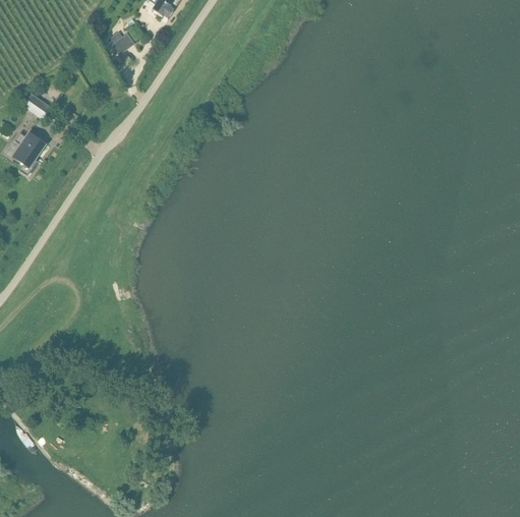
[(158,0),(156,3),(153,8),(163,15),(165,13),(169,16),(175,7),(179,0),(158,0)]
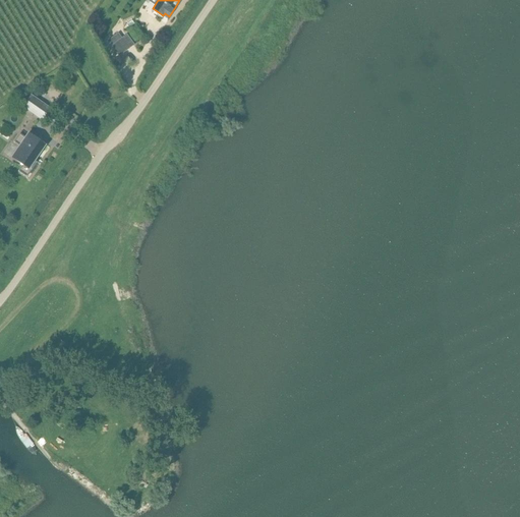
[(93,21),(100,25),(100,26),(104,20),(97,15),(93,21)]
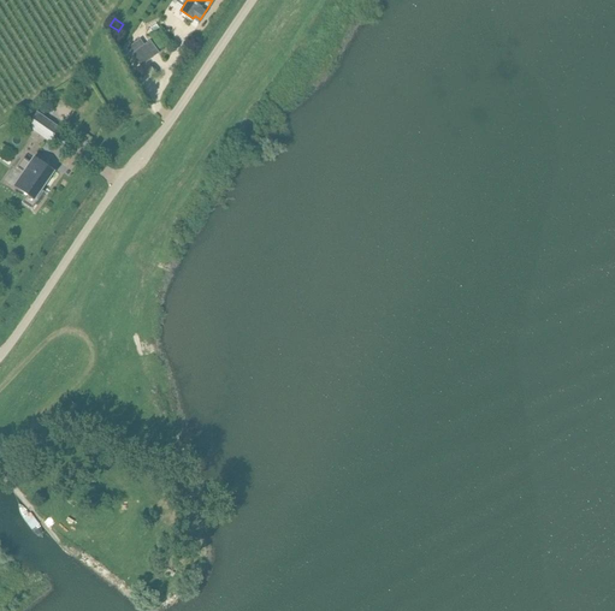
[(143,39),(131,45),(142,64),(160,52),(152,41),(146,43),(143,39)]
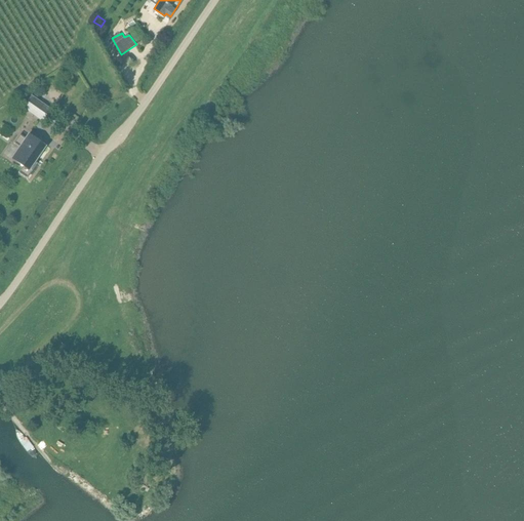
[(33,93),(26,105),(43,117),(50,106),(33,93)]
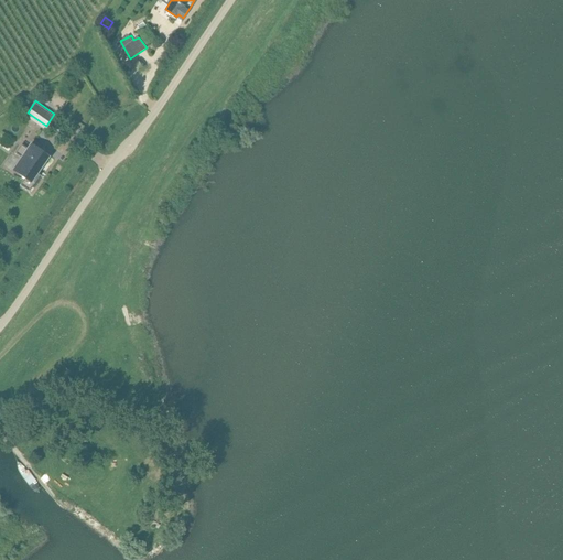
[(29,147),(26,144),(20,153),(23,155),(14,168),(15,169),(14,171),(33,184),(41,172),(39,171),(50,154),(32,142),(29,147)]
